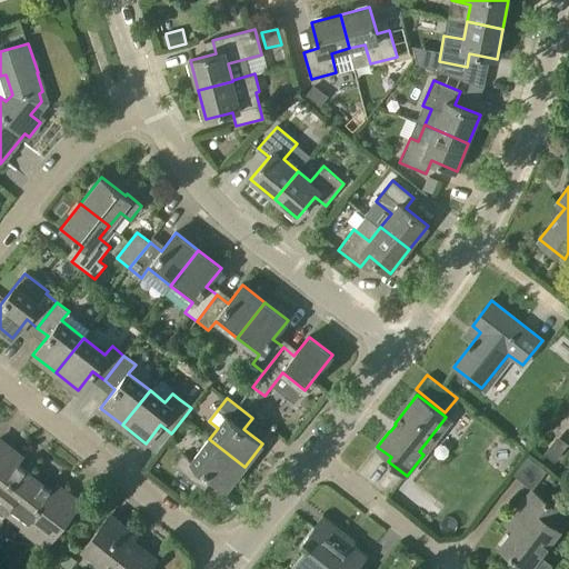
[(6,512),(33,478),(17,463),(22,457),(0,439),(0,522),(7,513),(6,512)]
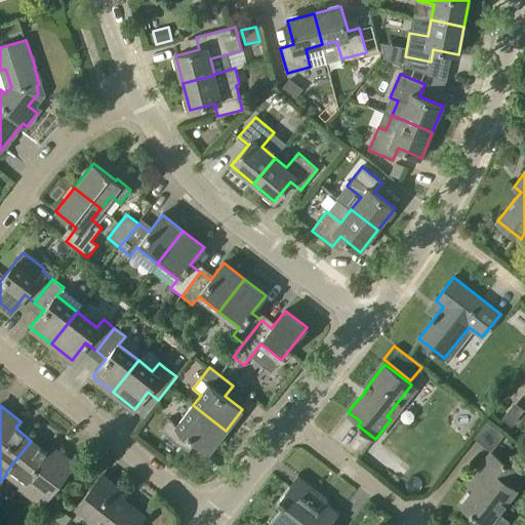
[(209,451),(226,431),(193,405),(177,425),(169,418),(160,430),(184,448),(192,438),(209,451)]
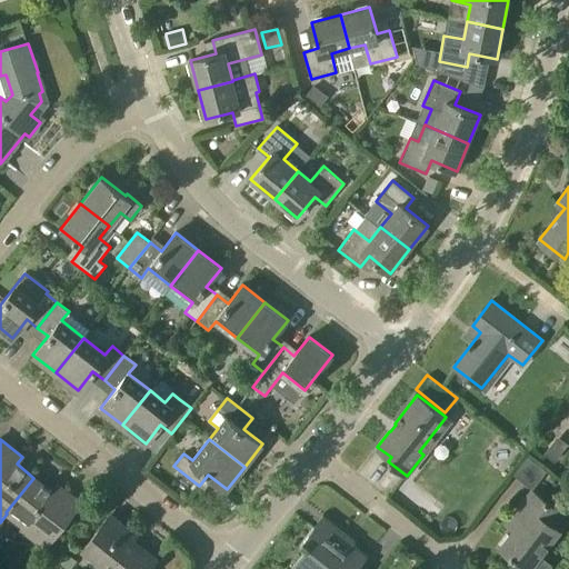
[(512,472),(532,487),(546,467),(527,453),(512,472)]
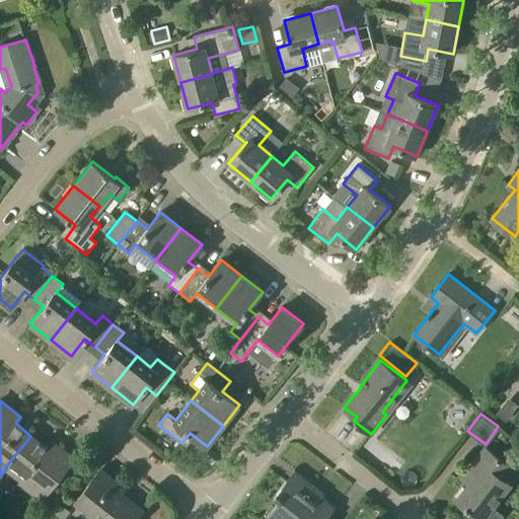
[(20,484),(41,500),(74,458),(62,449),(57,455),(30,436),(5,467),(6,468),(22,480),(20,484)]
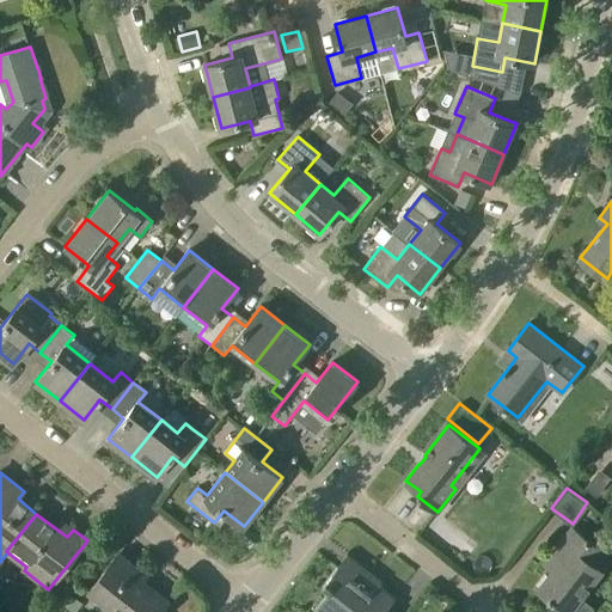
[(605,554),(591,543),(573,527),(552,554),(561,561),(538,589),(565,611),(569,611),(603,571),(595,565),(605,554)]
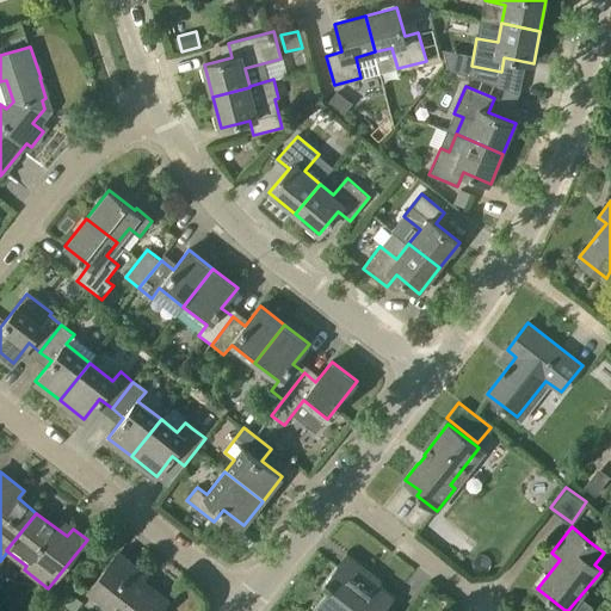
[(119,553),(88,591),(113,610),(160,610),(167,603),(141,581),(147,575),(119,553)]
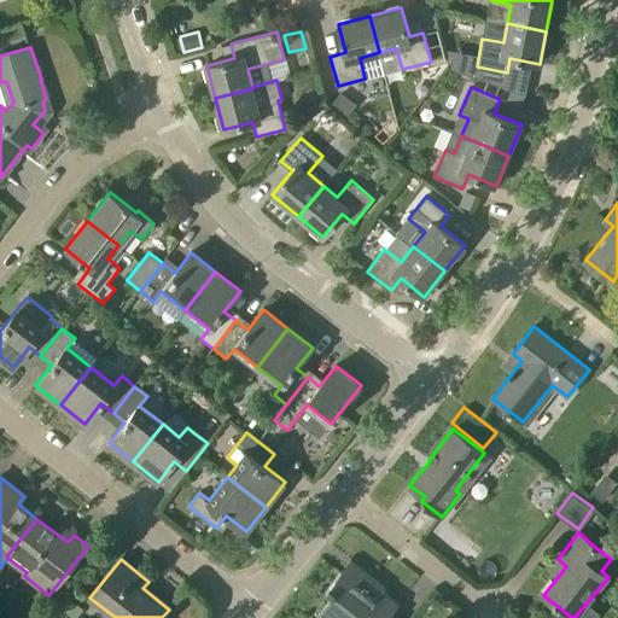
[(350,560),(334,581),(326,593),(332,598),(316,617),(338,617),(340,616),(344,617),(401,617),(383,604),(392,592),(350,560)]
